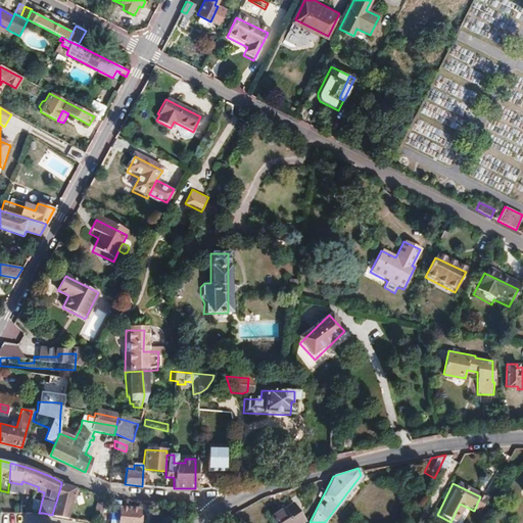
[(72,501),(75,502),(78,488),(61,484),(52,515),(55,516),(61,518),(67,519),(72,501)]
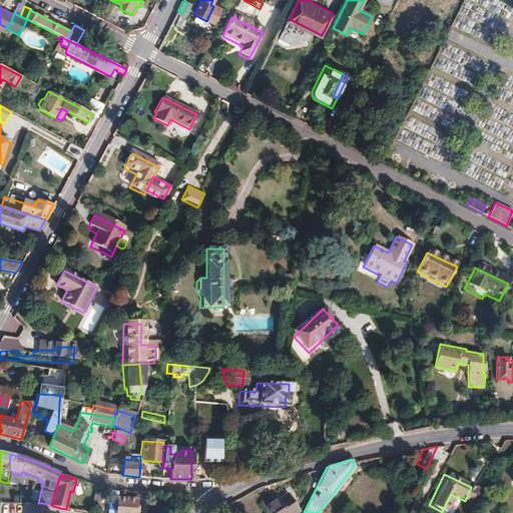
[(281,492),(269,498),(275,512),(292,512),(301,509),(292,491),(282,495),(281,492)]
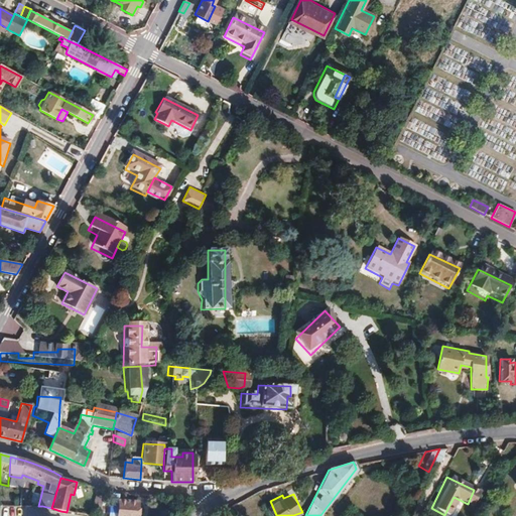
[(101,509),(103,498),(95,496),(93,508),(101,509)]
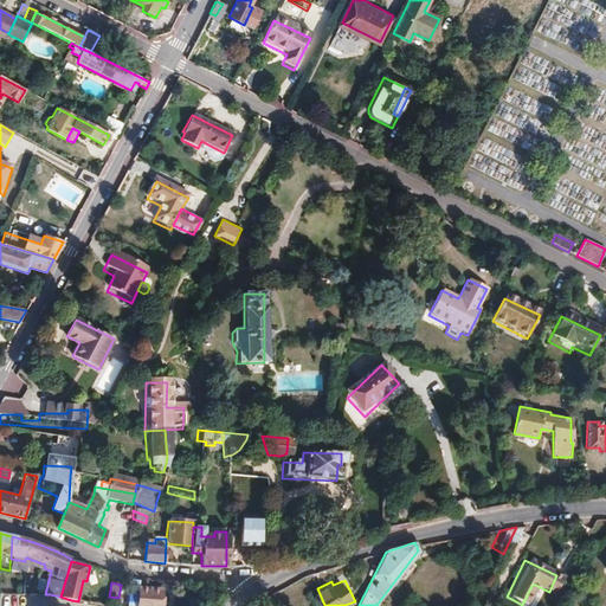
[(160,605),(162,591),(139,588),(136,605),(160,605)]
